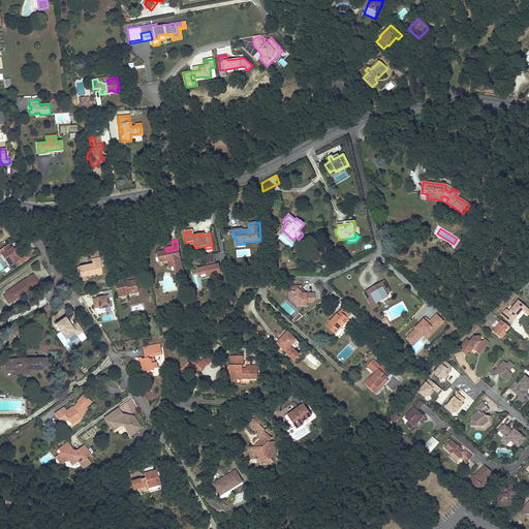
[(464,244),(462,242),(456,252),(460,254),(464,247),(464,246),(465,246),(465,245),(465,244),(464,244)]
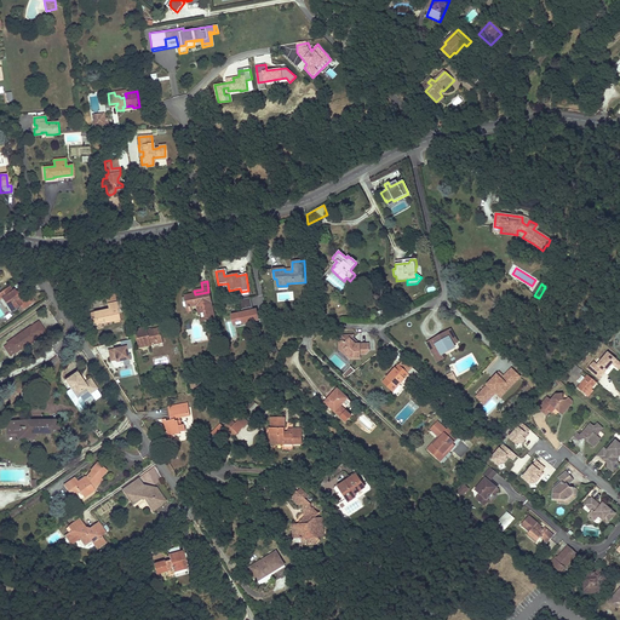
[(9,293),(6,288),(0,292),(0,299),(3,298),(11,311),(19,305),(23,310),(34,303),(30,298),(23,296),(22,300),(21,299),(15,291),(9,293)]
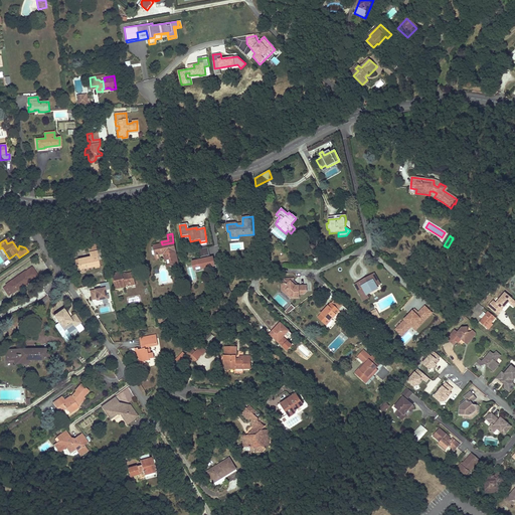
[(177,265),(173,242),(162,244),(155,245),(155,246),(151,247),(153,254),(155,254),(157,253),(157,255),(159,255),(159,254),(164,253),(166,261),(170,260),(171,266),(177,265)]
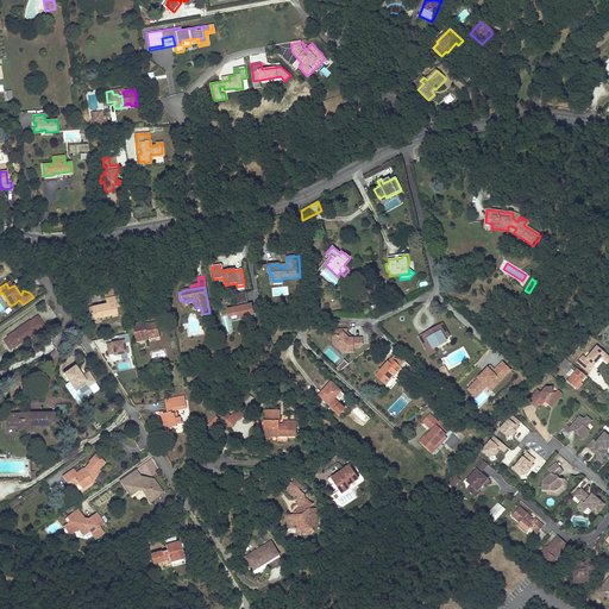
[(249,306),(245,293),(238,295),(239,303),(246,302),(246,306),(249,306)]
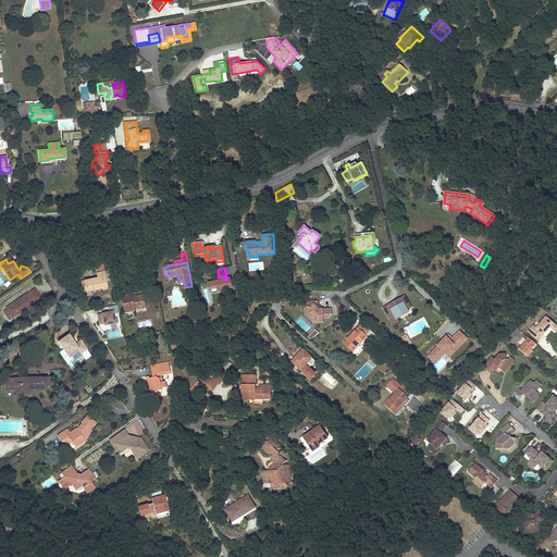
[(103,270),(100,271),(96,272),(98,279),(79,283),(82,291),(86,289),(91,288),(91,291),(101,288),(106,287),(103,277),(104,277),(103,270)]
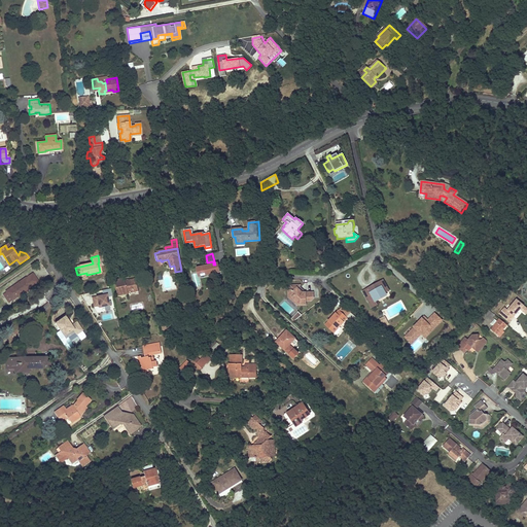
[(217,264),(213,265),(213,261),(207,262),(206,255),(201,256),(203,265),(206,264),(206,267),(204,267),(197,269),(199,275),(203,274),(203,276),(219,273),(217,264)]
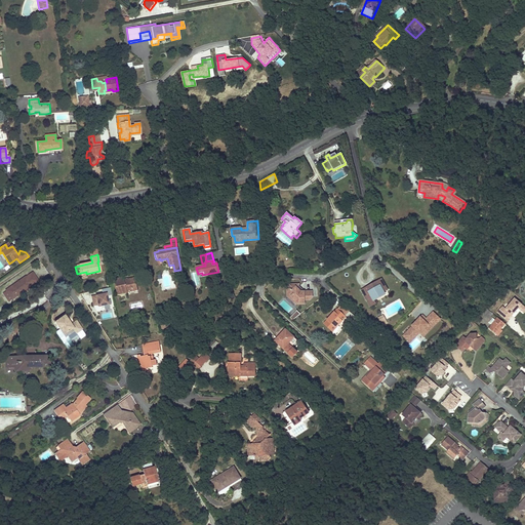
[(13,298),(32,286),(31,285),(37,281),(32,273),(26,277),(25,277),(14,284),(15,285),(8,290),(13,298)]
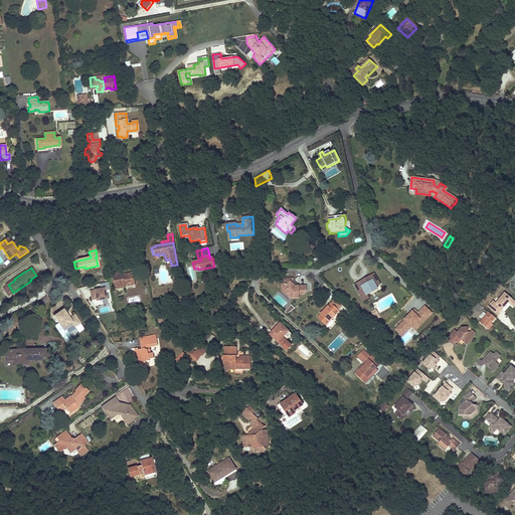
[(125,287),(124,286),(124,284),(134,282),(133,273),(122,275),(122,273),(113,275),(116,289),(125,287)]
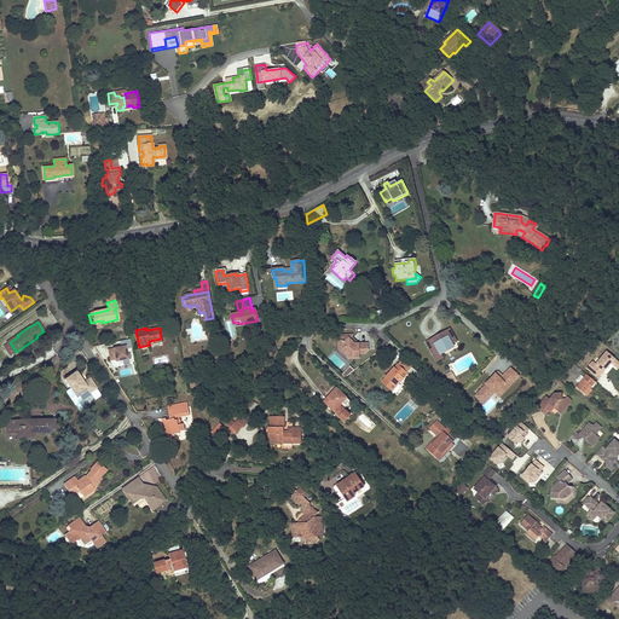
[(437,362),(440,360),(443,358),(439,352),(456,342),(450,330),(426,342),(437,362)]
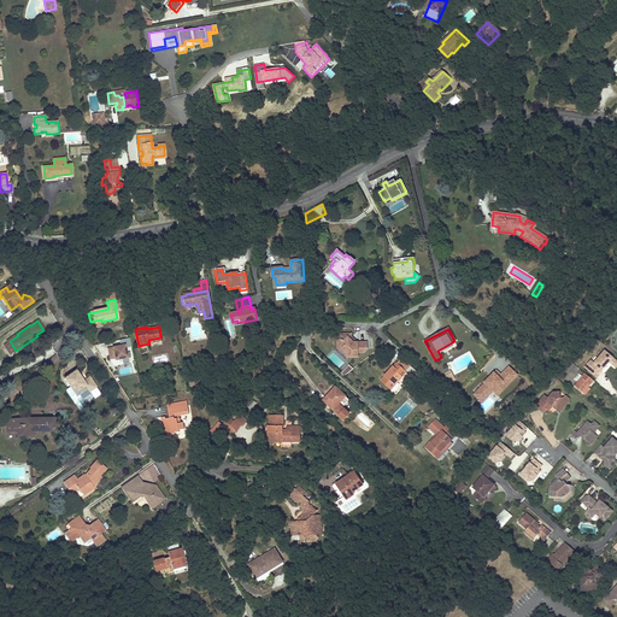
[(17,334),(6,341),(15,352),(16,351),(10,341),(18,335),(17,334)]
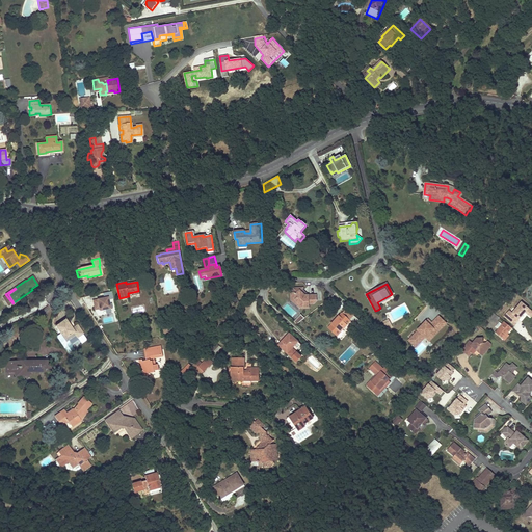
[(317,300),(317,295),(309,295),(306,295),(303,293),(303,290),(303,288),(293,288),(294,293),(292,293),(292,300),(296,300),(300,304),(300,308),(309,308),(309,303),(314,303),(317,300)]
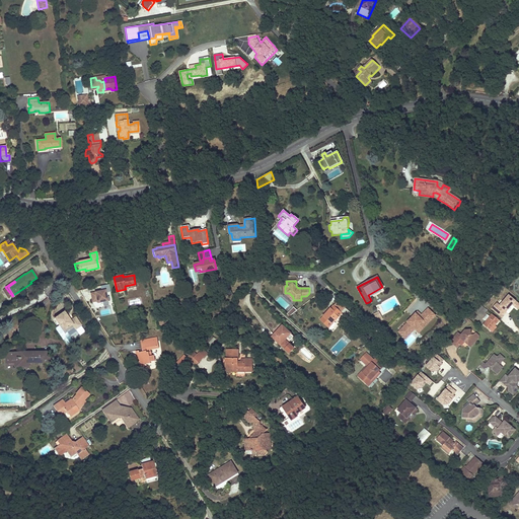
[(110,291),(109,285),(101,287),(102,291),(91,294),(93,302),(96,301),(97,303),(102,302),(103,307),(108,305),(105,293),(110,291)]
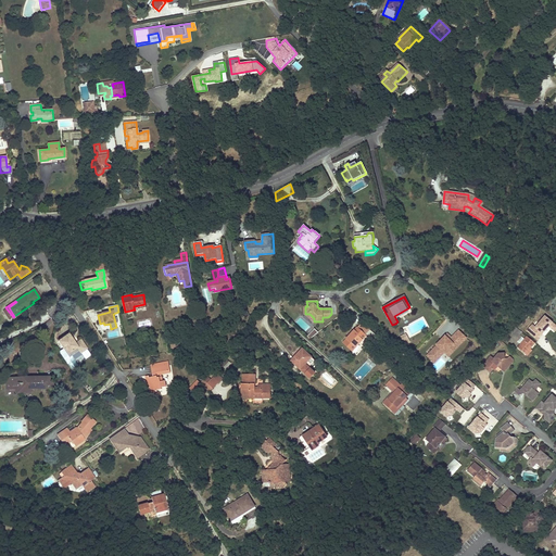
[(555,325),(545,316),(535,328),(531,325),(527,331),(533,337),(535,332),(539,335),(541,332),(542,335),(548,327),(552,329),(555,325)]
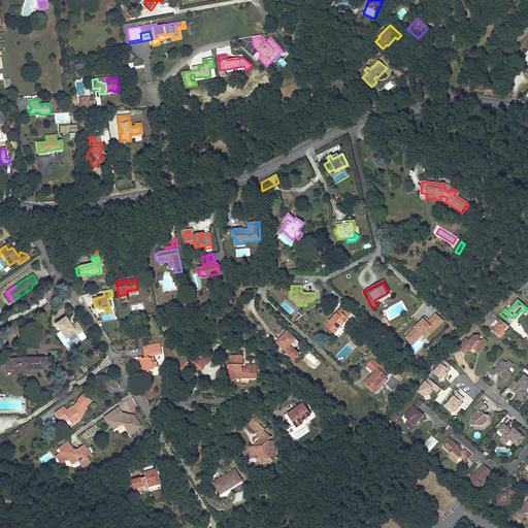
[(326,326),(330,329),(334,333),(347,319),(351,314),(352,314),(344,306),(326,326)]
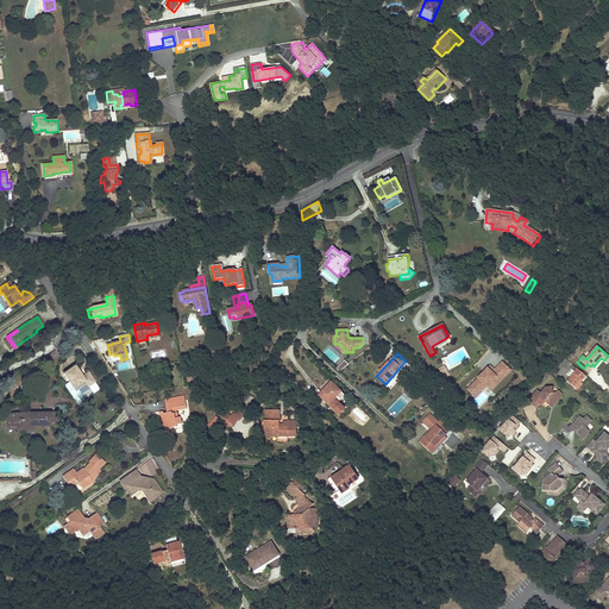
[(340,371),(347,365),(344,362),(338,369),(340,371)]
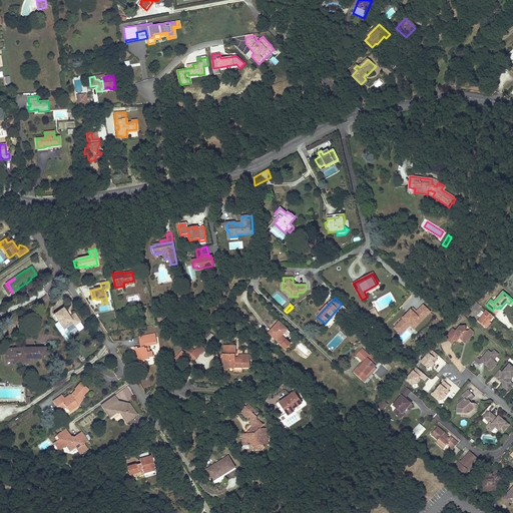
[(343,315),(347,310),(341,305),(337,310),(343,315)]
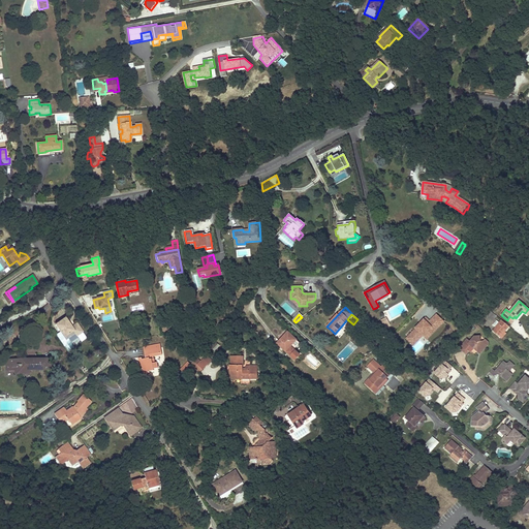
[(423,336),(431,328),(434,331),(443,322),(436,315),(429,321),(428,323),(424,320),(415,329),(416,330),(406,339),(413,345),(423,336)]
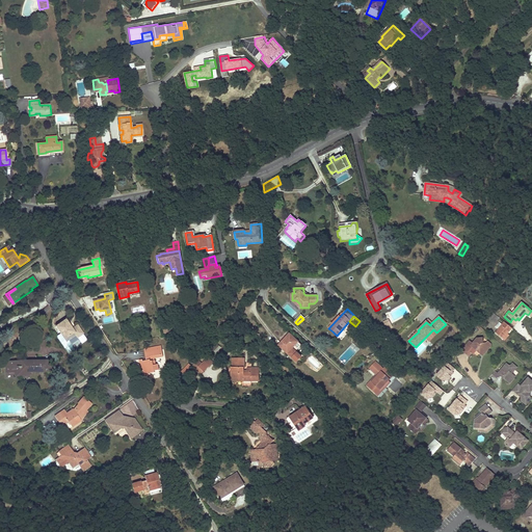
[(388,319),(383,322),(388,329),(393,327),(388,319)]
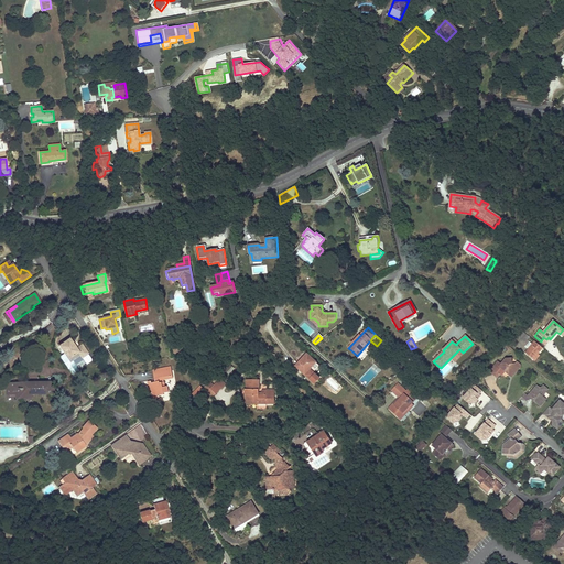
[(58,347),(68,360),(77,354),(79,357),(80,358),(87,354),(82,346),(76,349),(69,339),(58,347)]
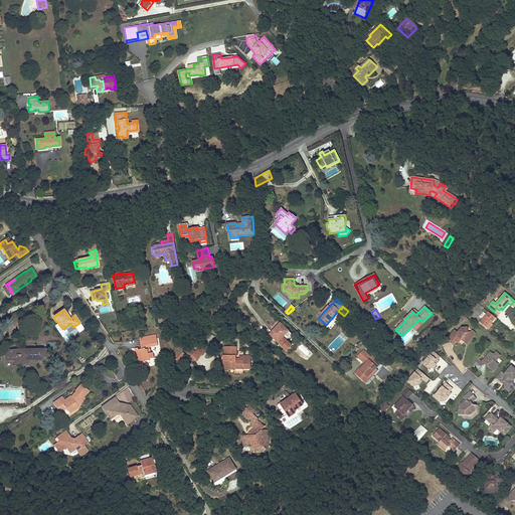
[(488,312),(480,323),(486,328),(490,323),(491,321),(492,322),(495,318),(488,312)]
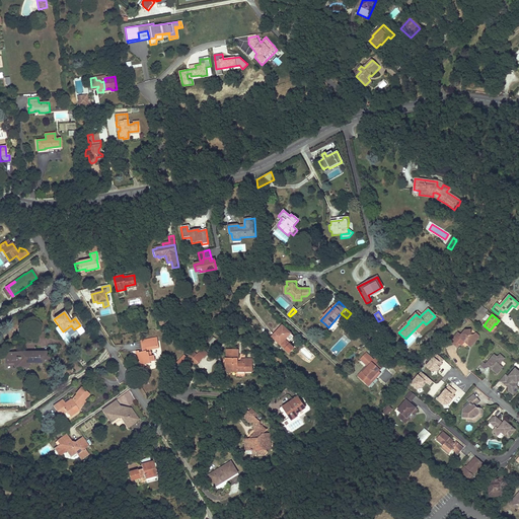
[(419,332),(426,324),(423,321),(415,329),(419,332)]
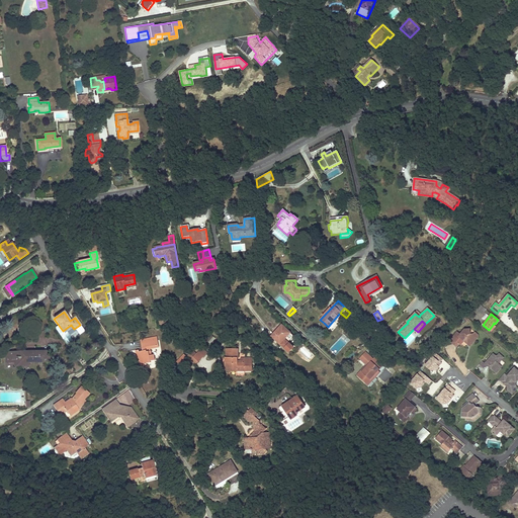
[(71,325),(63,331),(64,334),(73,328),(71,325)]
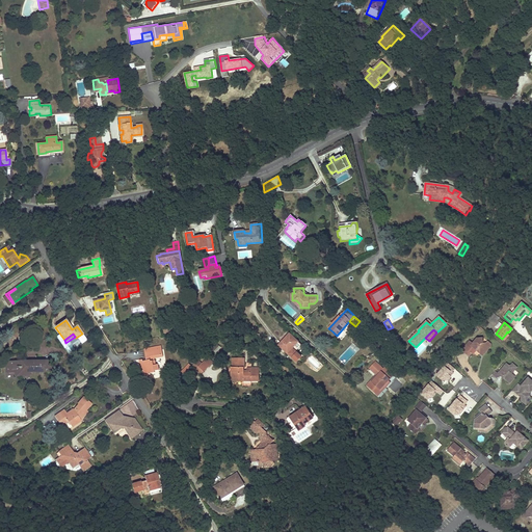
[(301,357),(296,353),(292,348),(298,342),(290,335),(278,346),(296,363),(301,357)]
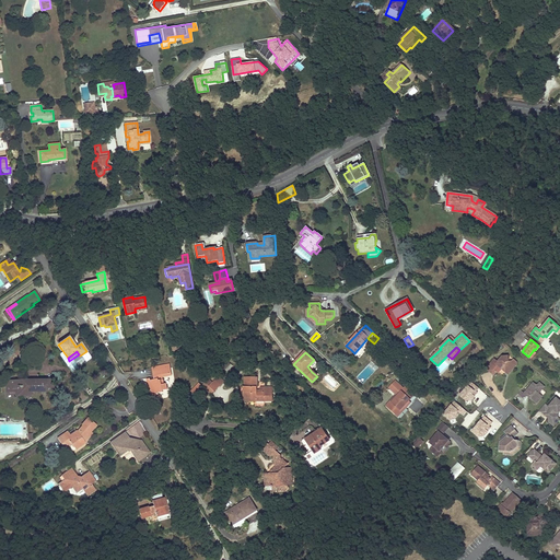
[(494,360),(487,370),(494,377),(497,374),(499,375),(502,371),(509,377),(515,370),(509,364),(509,359),(502,359),(499,363),(494,360)]
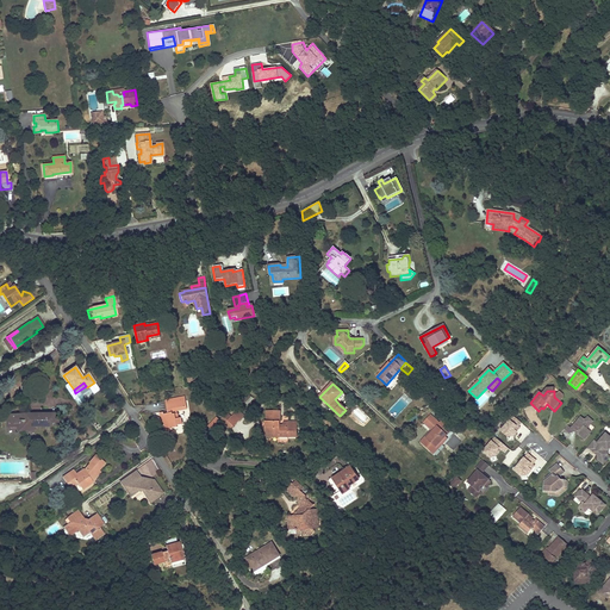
[(249,394),(243,400),(248,405),(254,398),(249,394)]
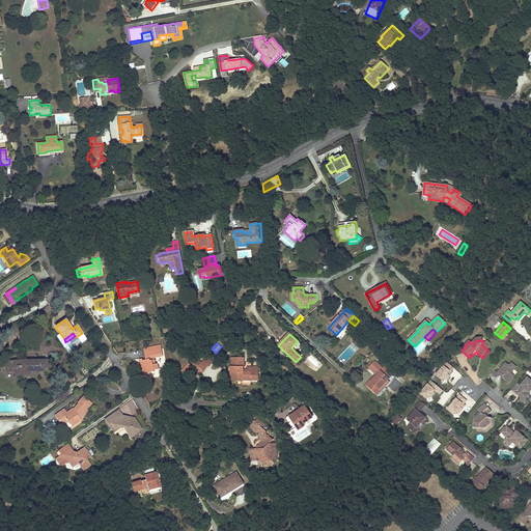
[(159,369),(158,366),(158,364),(155,364),(154,360),(150,361),(149,356),(162,354),(161,348),(144,352),(145,359),(141,360),(143,369),(144,378),(150,376),(149,372),(154,371),(154,370),(159,369)]
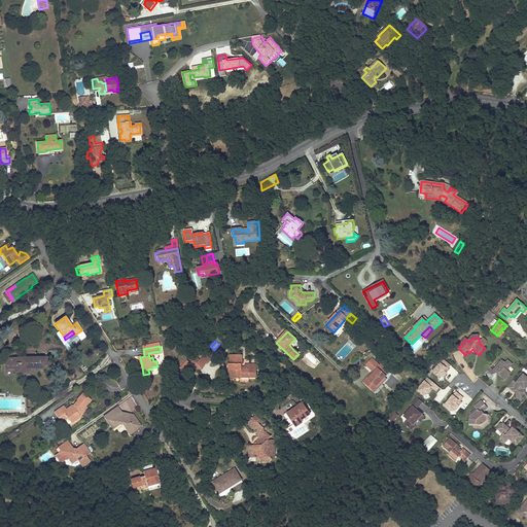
[(202,369),(205,366),(208,363),(205,360),(207,358),(205,355),(199,361),(197,363),(202,369)]
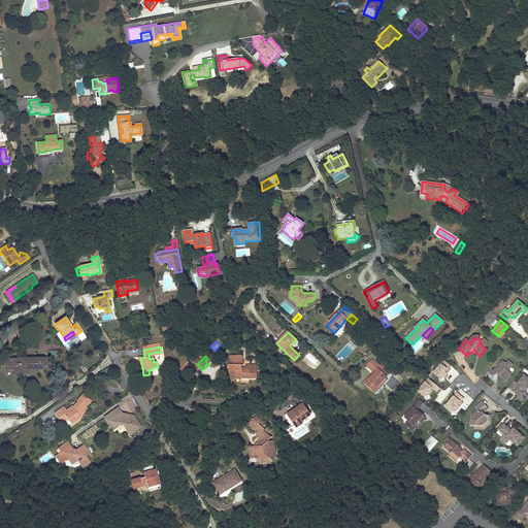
[(244,370),(243,370),(241,370),(241,356),(231,356),(230,365),(229,365),(229,376),(241,376),(241,378),(257,378),(257,368),(250,368),(250,366),(244,366),(244,370)]
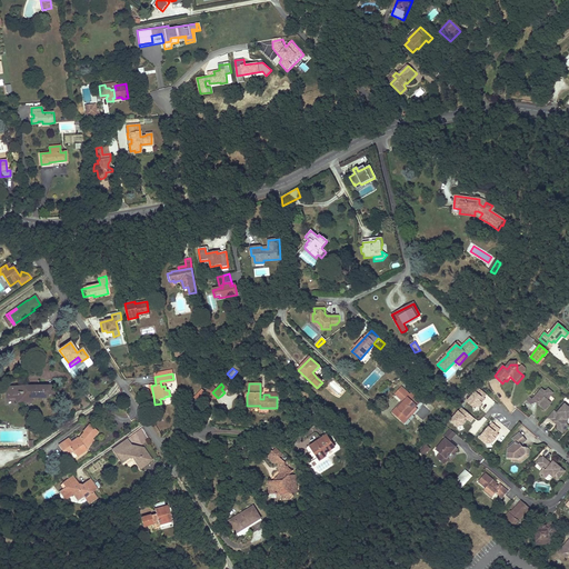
[(31,401),(31,400),(31,398),(50,397),(49,387),(8,388),(8,398),(20,398),(20,402),(31,401)]
